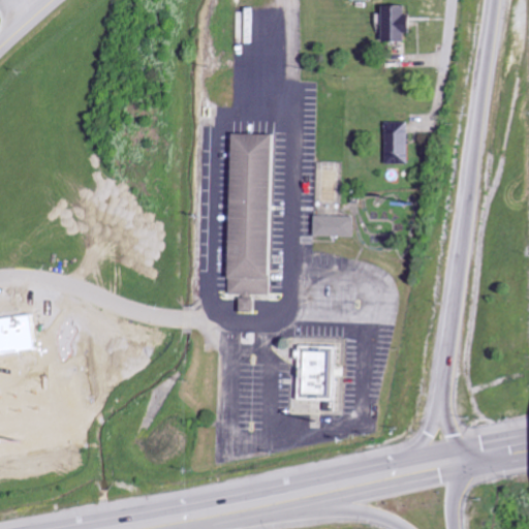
[(405,6),(380,7),(381,42),(401,42),(401,33),(406,33),(405,6)]
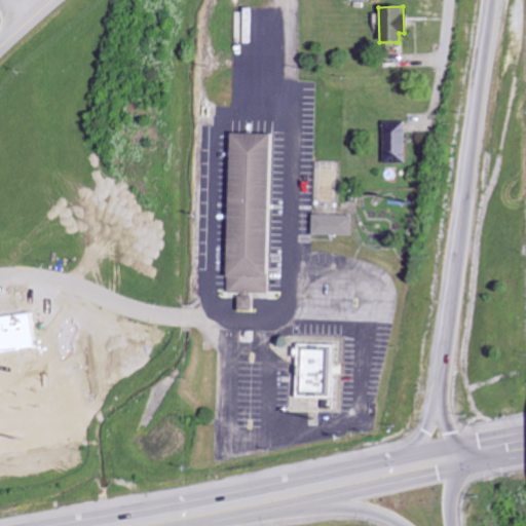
[(403,122),(380,122),(381,164),(404,163),(403,122)]
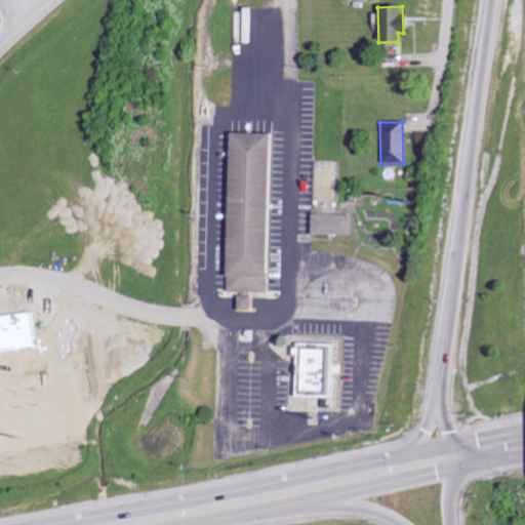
[(229,132),(225,291),(271,292),(274,133),(229,132)]
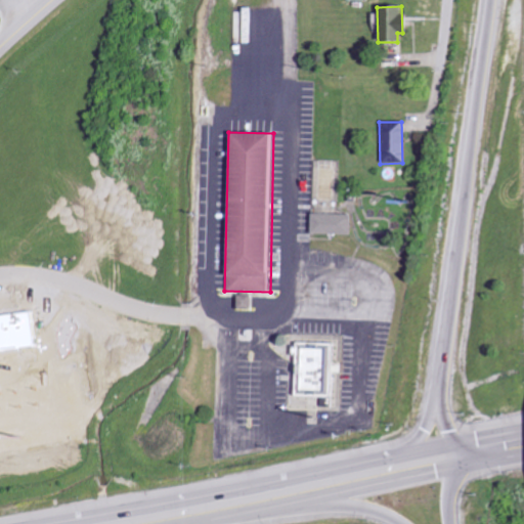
[(308,234),(348,235),(348,216),(308,215),(308,234)]
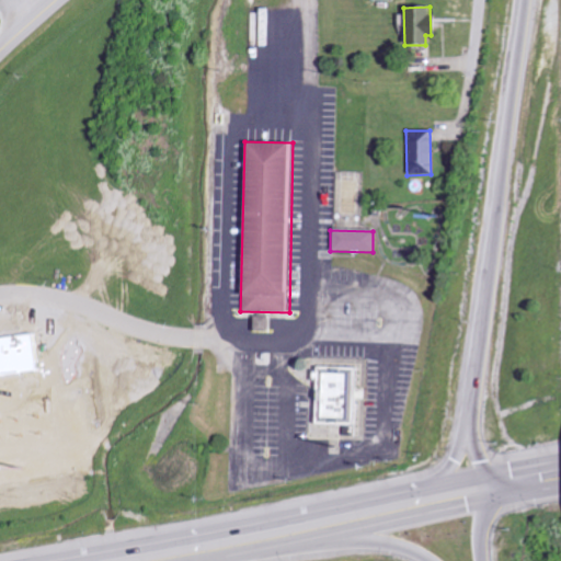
[(350,422),(350,368),(343,367),(343,369),(316,369),(316,422),(350,422)]
